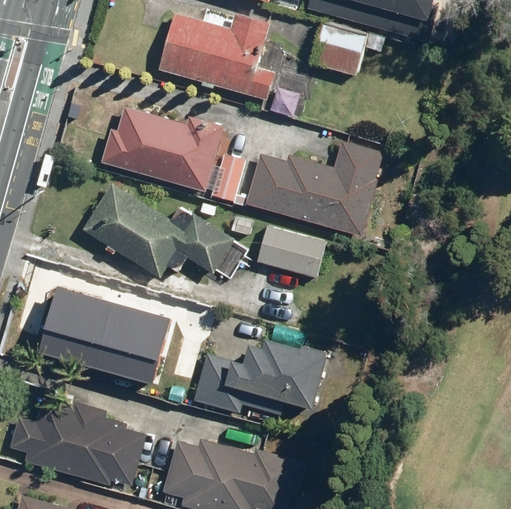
[(340,0),(425,24),(431,0),(340,0)]
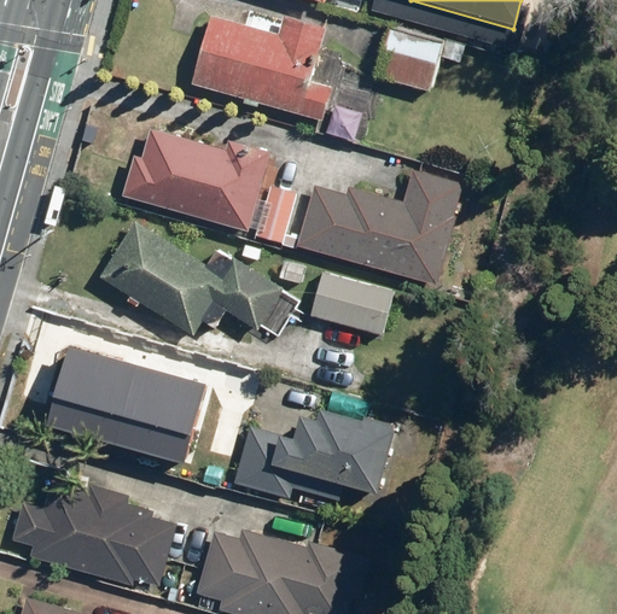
[(207,13),(187,83),(326,121),(322,133),(356,141),(372,85),(342,76),(347,62),(319,54),(327,27),(284,15),(279,33),(207,13)]
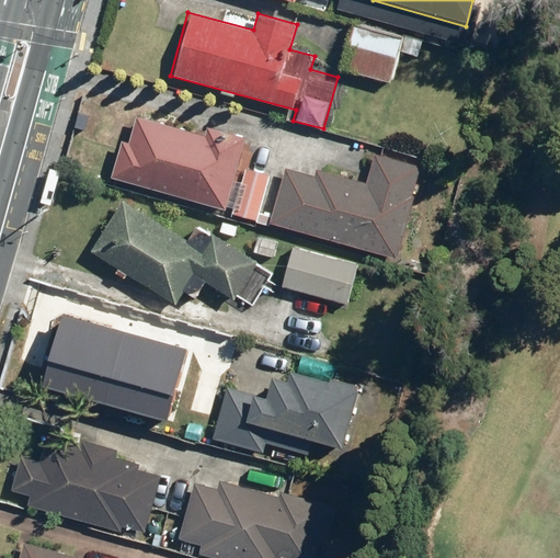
[(401,40),(353,26),(341,69),(390,82),(401,40)]
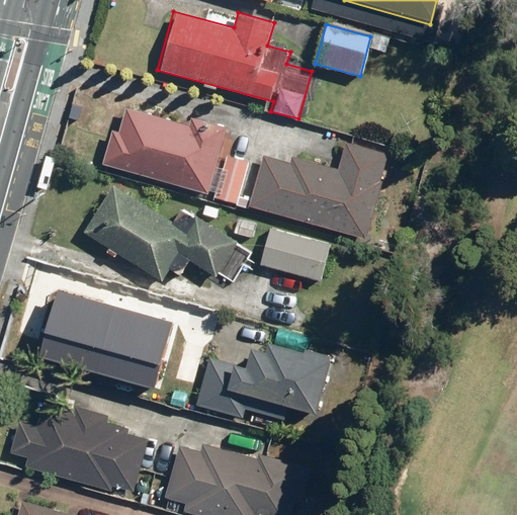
[(111,135),(102,165),(237,203),(249,162),(219,153),(226,129),(189,117),(186,127),(126,110),(119,137),(111,135)]
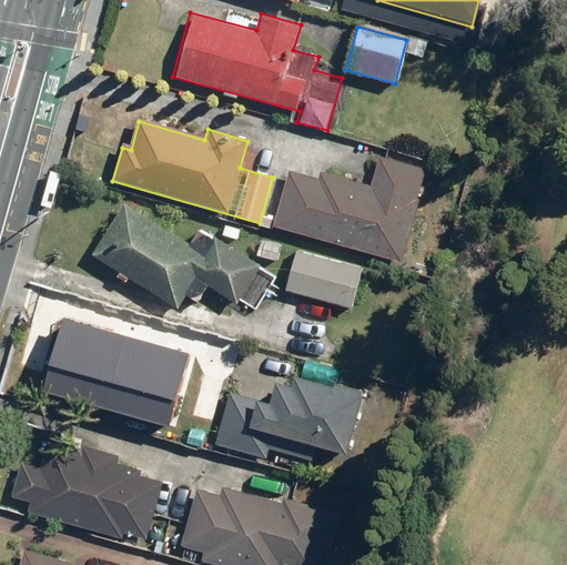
[(290,171),(274,226),(402,262),(426,171),(381,159),(374,185),(319,171),(317,179),(290,171)]
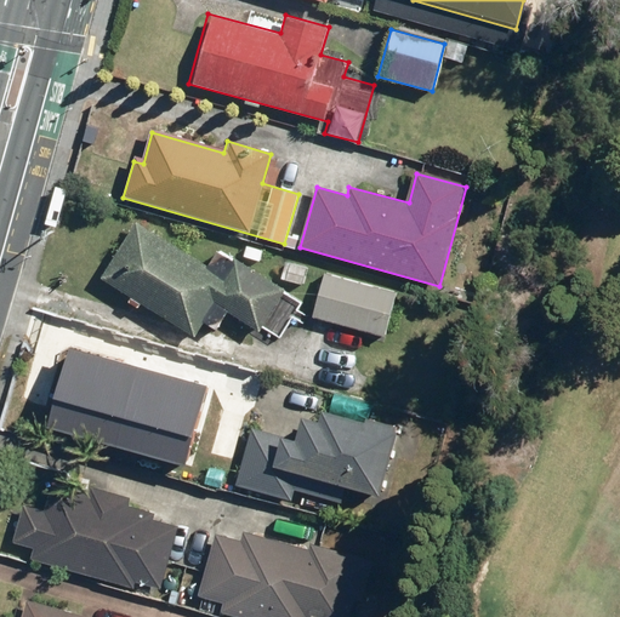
[(136,222),(100,279),(192,337),(200,324),(214,331),(225,313),(255,331),(260,323),(279,335),(300,303),(217,251),(208,267),(136,222)]
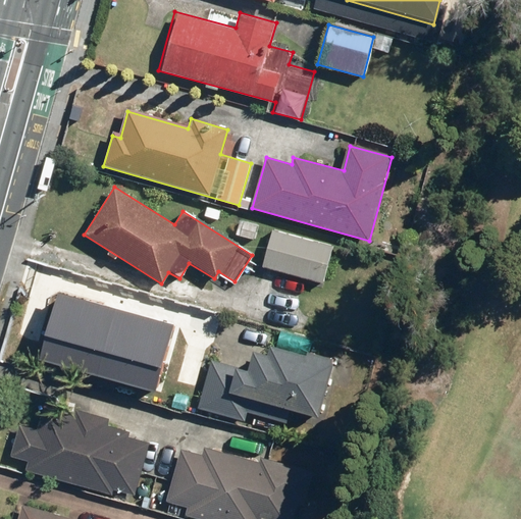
[(334,243),(272,226),(261,268),(323,284),(334,243)]
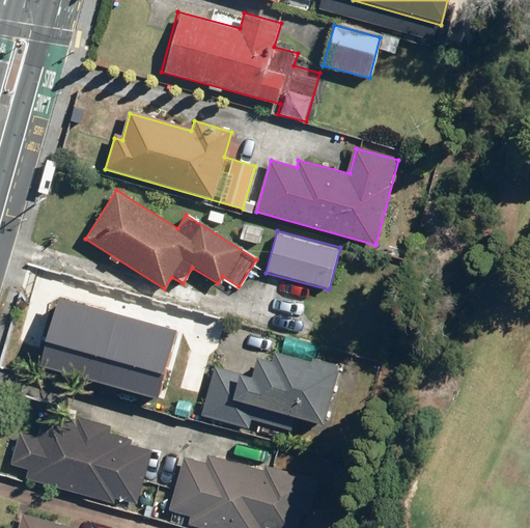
[(191,336),(117,318),(110,350),(126,354),(119,380),(196,399),(214,333),(193,328),(191,336)]
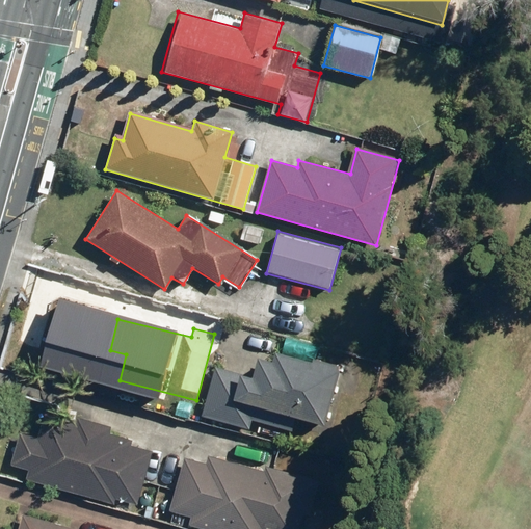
[(230,422),(234,405),(323,429),(339,370),(275,353),(272,365),(254,360),(250,374),(214,365),(201,415),(230,422)]
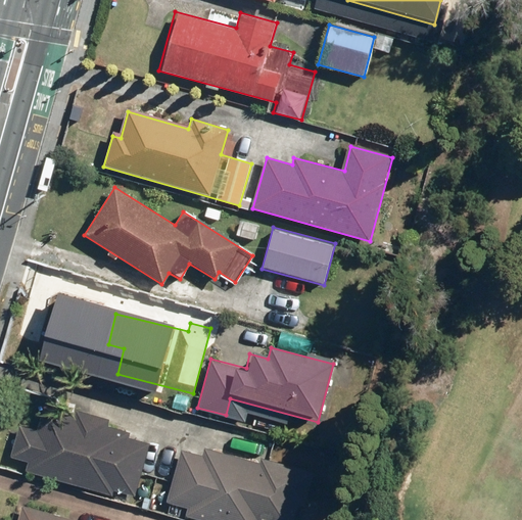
[(42,456),(39,466),(124,486),(125,481),(144,486),(158,429),(121,420),(123,413),(85,404),(82,413),(61,408),(57,425),(32,419),(24,452),(42,456)]
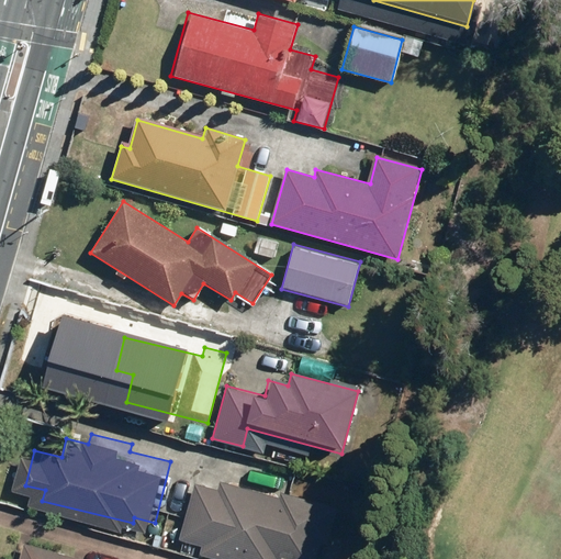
[(292,491),(204,474),(193,530),(214,535),(211,550),(259,558),(284,558),(288,545),(310,549),(321,487),(293,482),(292,491)]
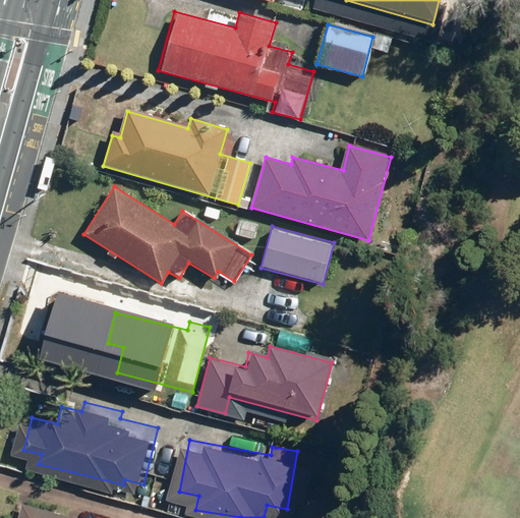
[(32,495),(25,517),(79,517),(82,508),(32,495)]
